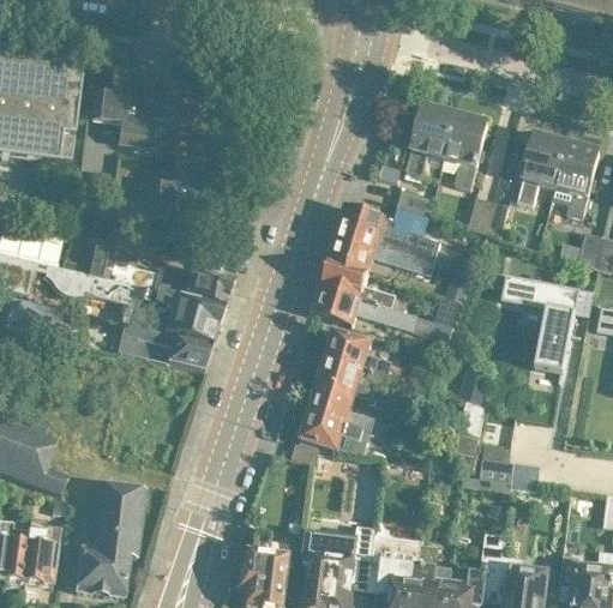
[(0,154),(59,162),(60,157),(72,158),(83,66),(0,55),(0,154)]
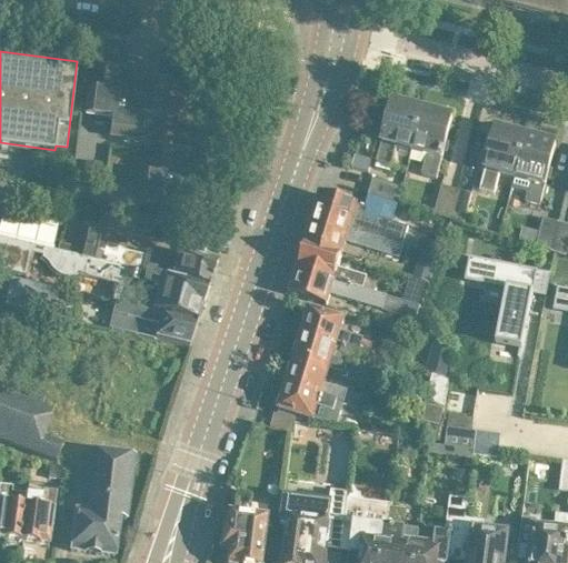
[(139,111),(141,111),(158,113),(162,81),(142,79),(141,84),(135,83),(137,64),(106,61),(103,81),(109,81),(108,86),(89,83),(86,110),(112,113),(110,132),(141,137),(145,117),(138,116),(139,111)]
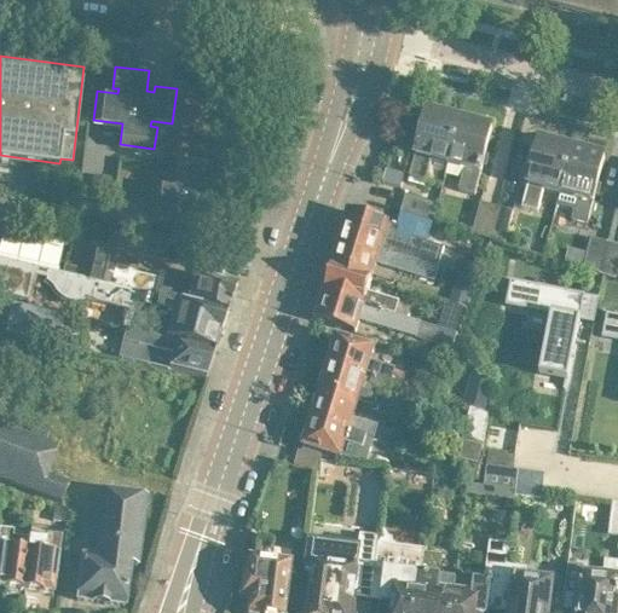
[(246,86),(269,88),(270,80),(247,76),(246,86)]
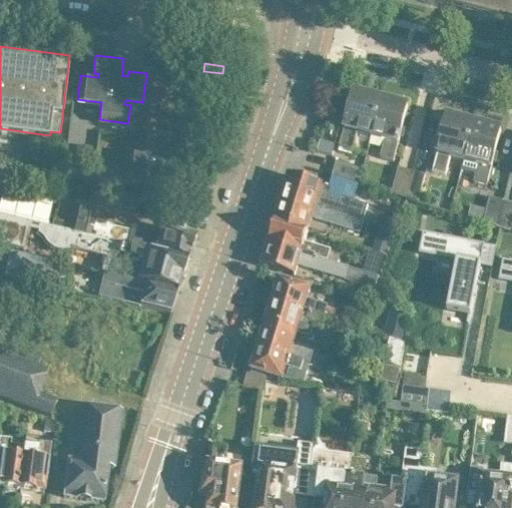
[(163,86),(152,84),(149,103),(160,104),(163,86)]
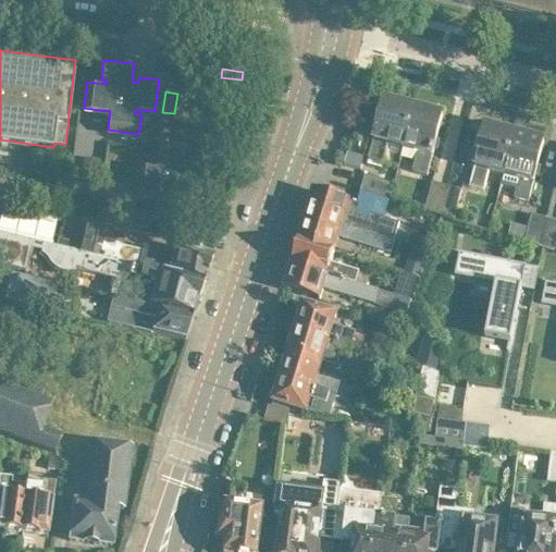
[(385,96),(369,157),(382,160),(387,138),(404,143),(415,103),(385,96)]
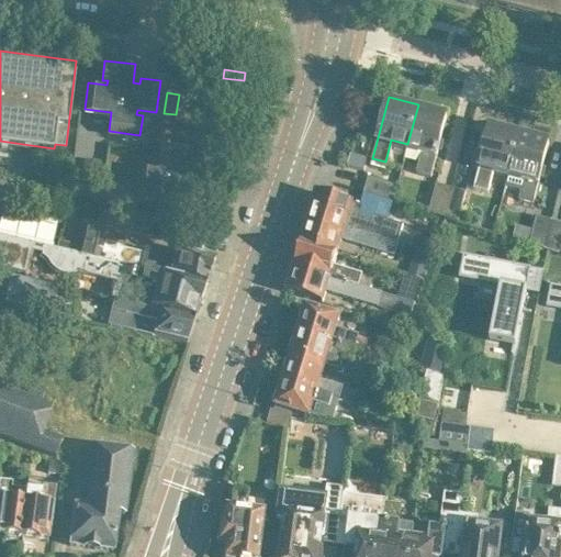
[(418,104),(407,144),(423,148),(417,169),(433,174),(448,112),(418,104)]
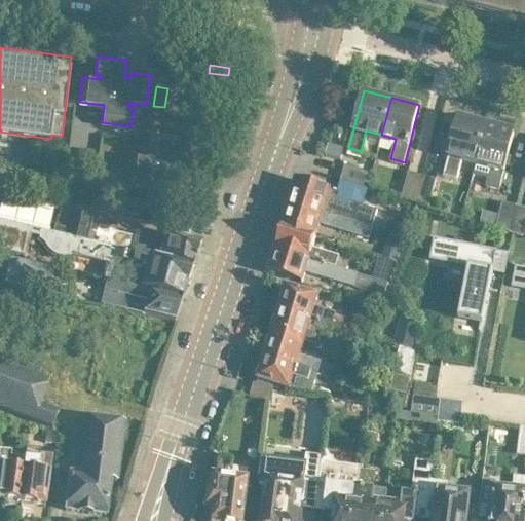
[(458,115),(444,173),(458,177),(463,156),(477,160),(487,122),(458,115)]
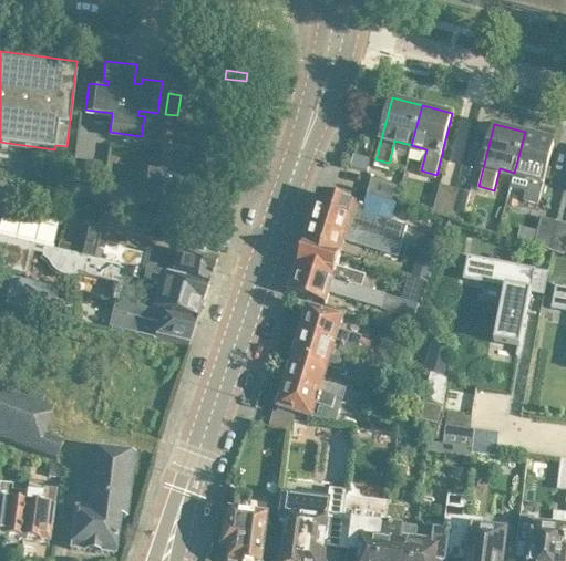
[(514,173),(511,185),(526,189),(524,197),(538,201),(555,139),(525,132),(514,173)]
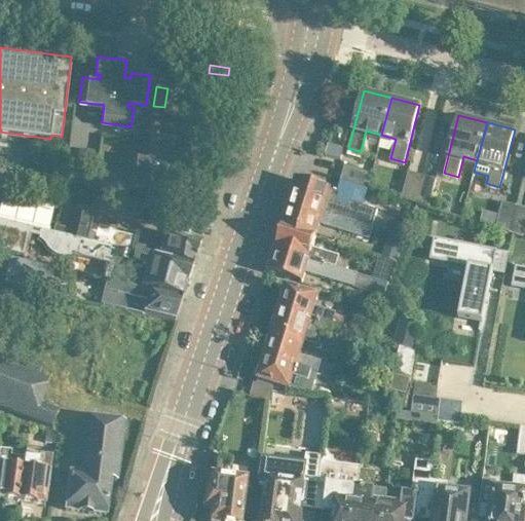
[(126,185),(130,186),(145,187),(146,182),(150,183),(148,200),(178,203),(180,185),(175,185),(176,179),(193,181),(196,151),(178,149),(177,154),(173,154),(176,137),(151,134),(148,158),(130,155),(126,185)]
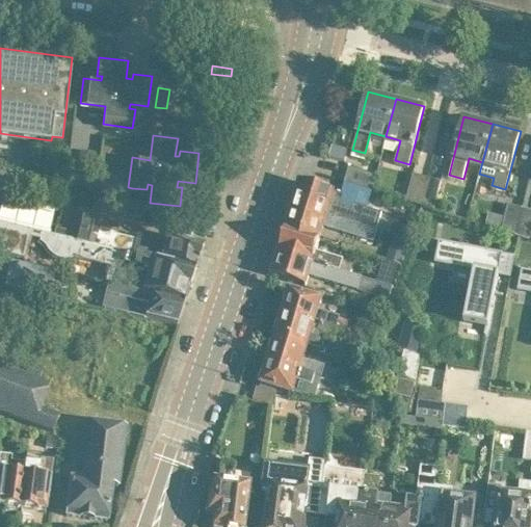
[(349,164),(345,179),(373,187),(377,173),(349,164)]
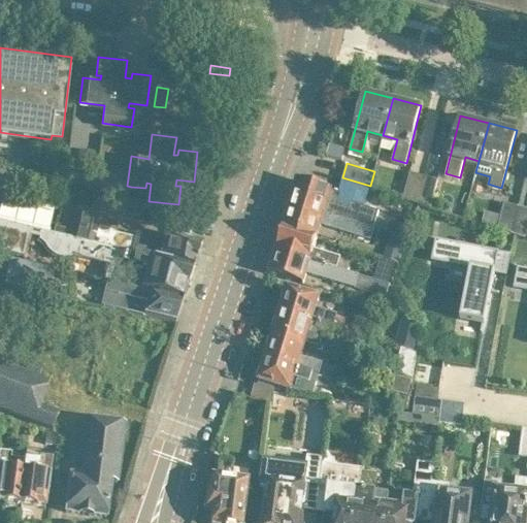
[(409,170),(402,196),(418,200),(424,173),(409,170)]
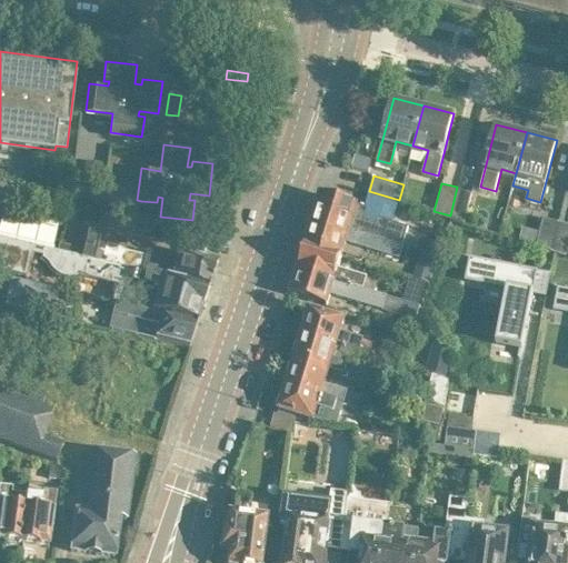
[(457,187),(450,215),(465,220),(471,191),(457,187)]
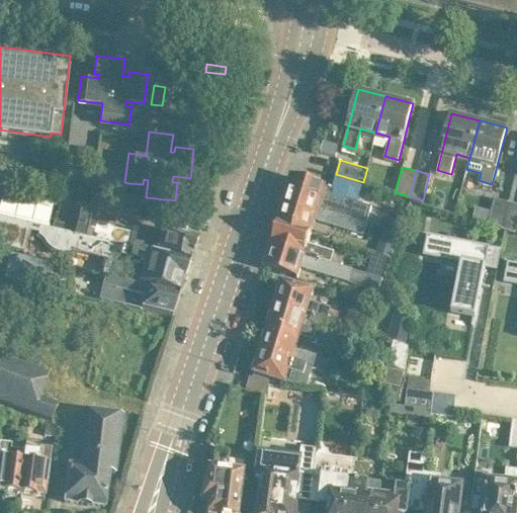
[(293,173),(286,195),(367,220),(370,210),(372,203),(358,198),(344,194),(343,200),(332,196),(335,186),(333,185),(325,183),(307,177),(293,173)]
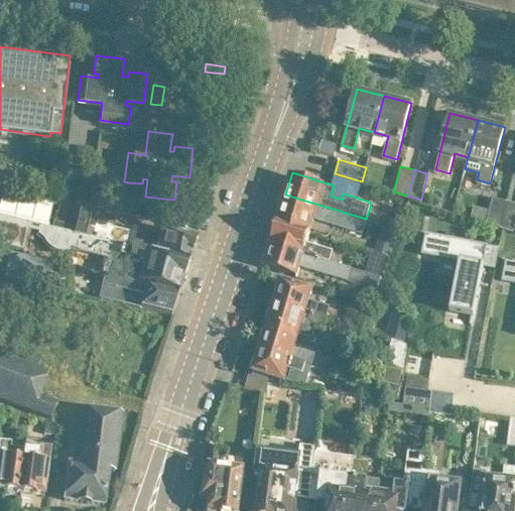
[(90,188),(89,201),(108,204),(110,192),(90,188)]
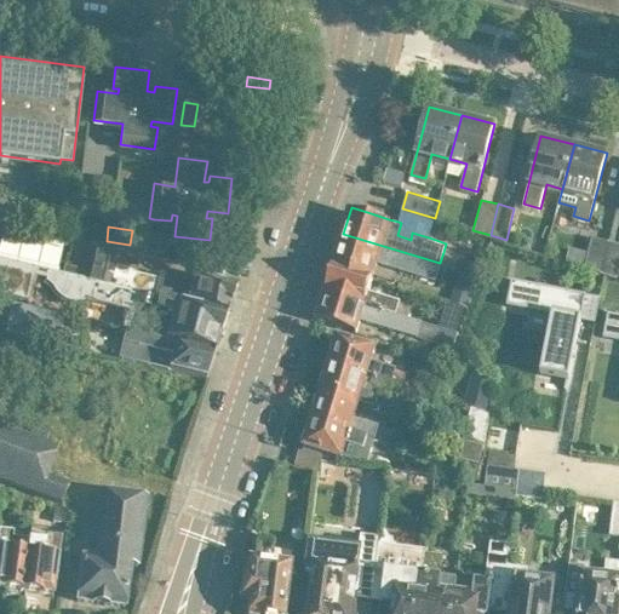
[(343,234),(334,260),(351,265),(350,268),(372,275),(377,258),(437,276),(441,263),(440,263),(343,234)]
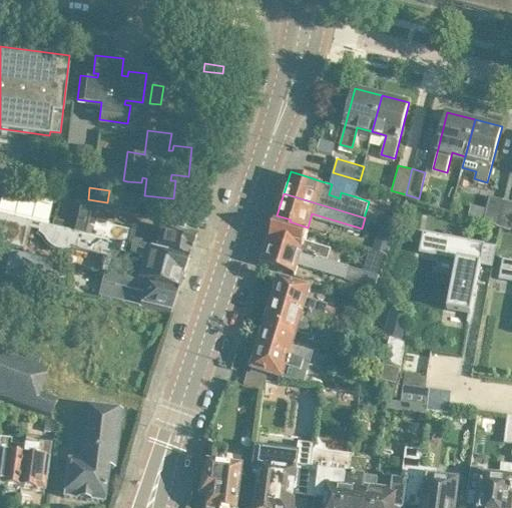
[(489,195),(482,219),(497,223),(504,198),(489,195)]
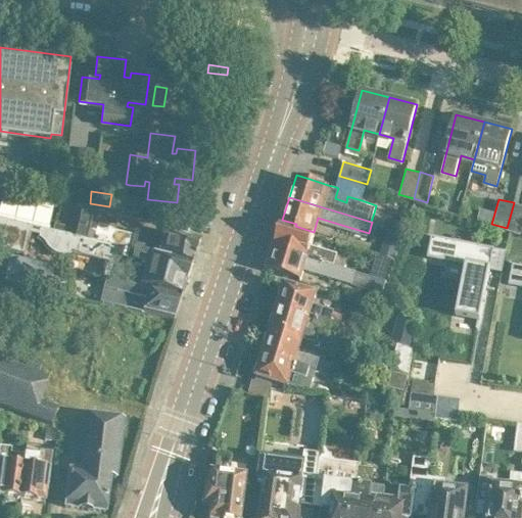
[(521,204),(514,202),(507,228),(520,232),(521,226),(521,204)]
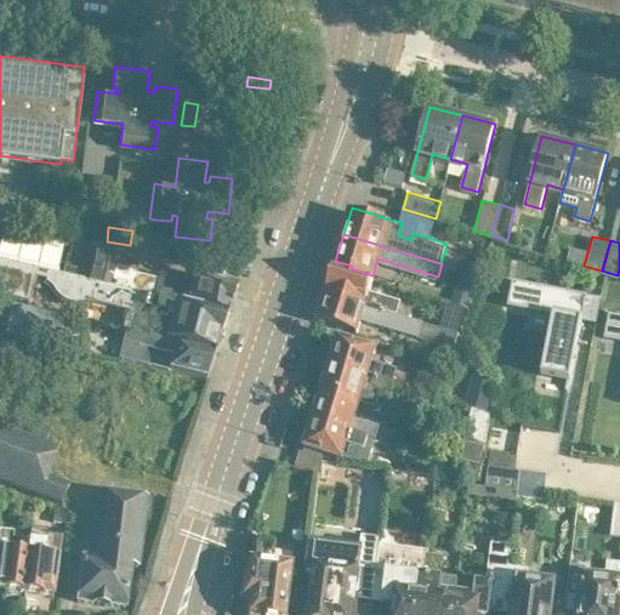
[(64,261),(62,272),(98,282),(154,295),(227,312),(237,283),(195,272),(193,284),(131,271),(132,266),(117,262),(118,255),(85,248),(81,265),(64,261)]
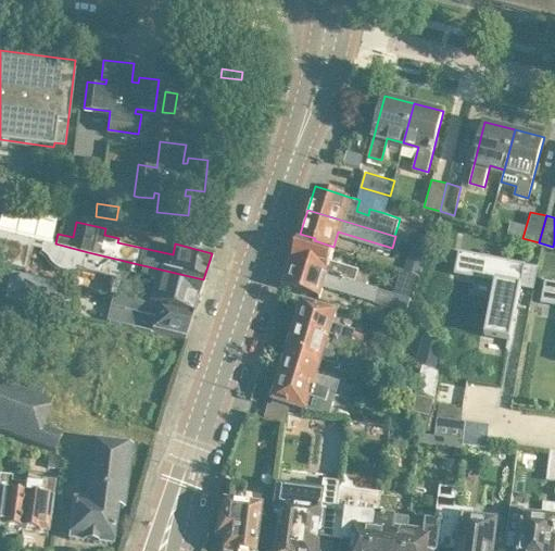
[(398,226),(394,236),(395,236),(407,240),(411,230),(398,226)]
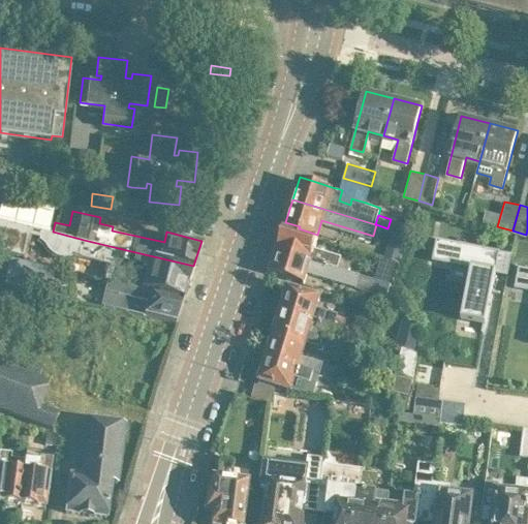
[(0,248),(25,254),(25,258),(31,259),(33,253),(36,240),(37,240),(39,241),(40,242),(42,244),(43,245),(43,247),(47,250),(49,253),(53,255),(56,257),(60,258),(64,258),(69,258),(72,256),(71,263),(69,269),(106,278),(184,297),(193,266),(131,251),(84,240),(53,232),(48,230),(28,226),(0,219),(0,248)]
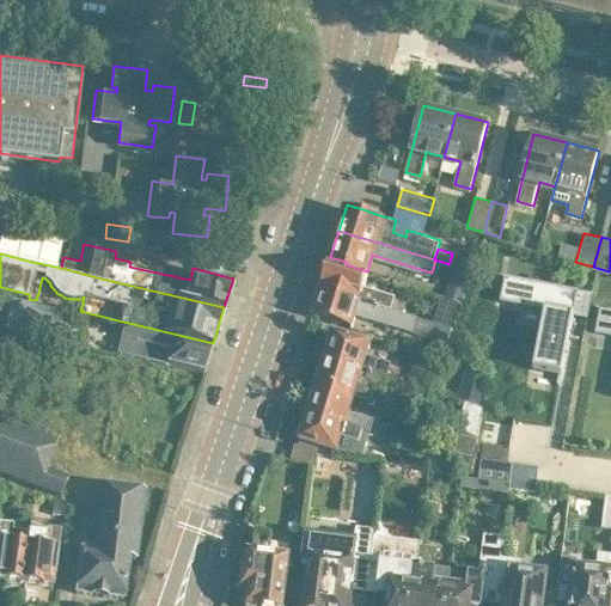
[(330,257),(322,285),(391,306),(402,310),(405,298),(395,294),(395,293),(364,283),(367,271),(346,264),(347,262),(330,257)]
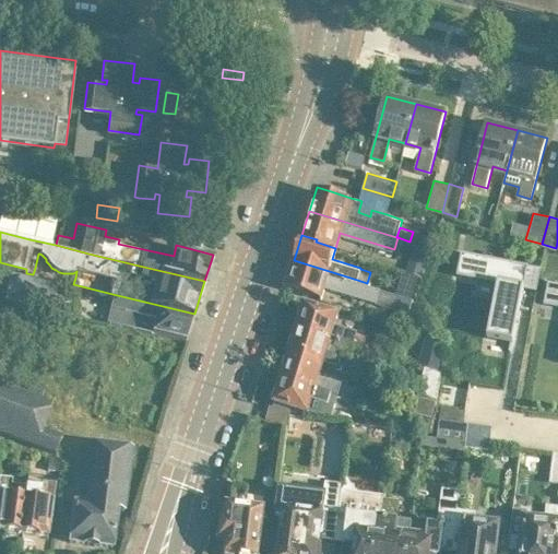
[(415,243),(411,256),(426,260),(429,247),(415,243)]
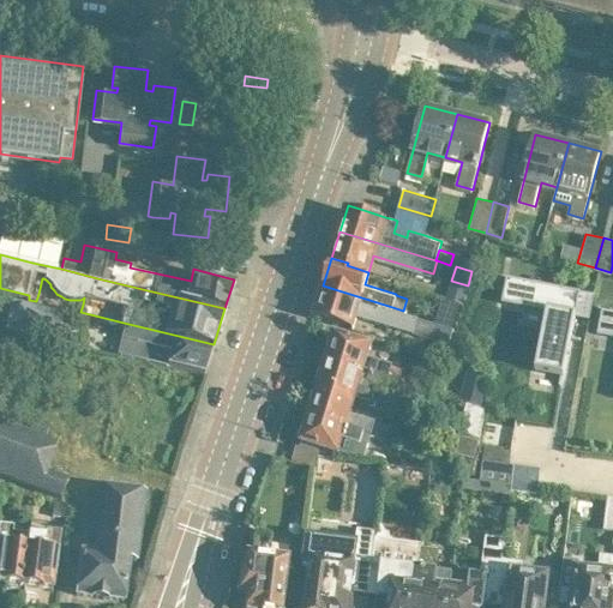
[(527,280),(523,302),(548,307),(536,368),(562,373),(564,373),(572,336),(572,335),(576,314),(590,317),(595,292),(581,288),(528,278),(527,280)]
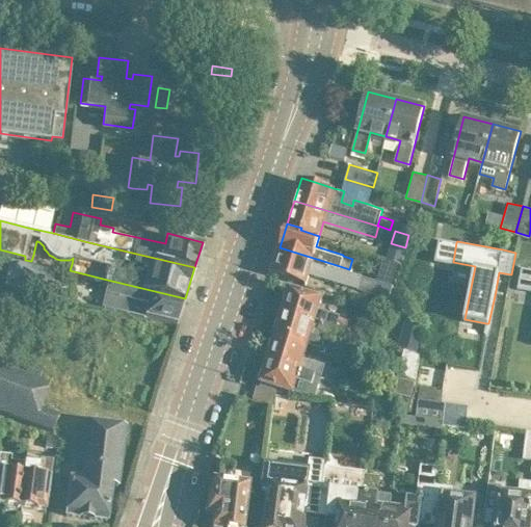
[(280,247),(272,272),(306,283),(309,270),(357,286),(362,272),(349,269),(340,266),(280,247)]
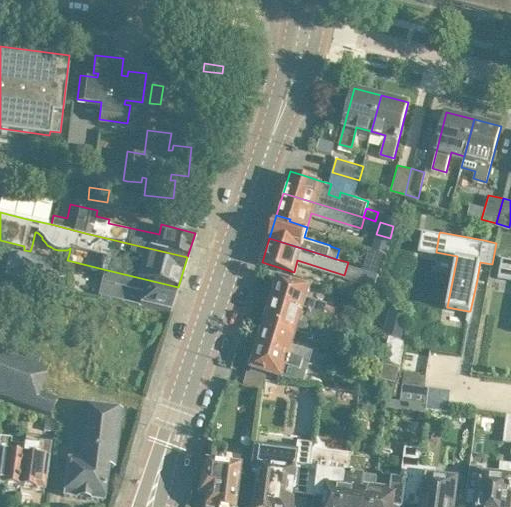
[(103,269),(97,292),(127,299),(170,310),(178,287),(103,269)]
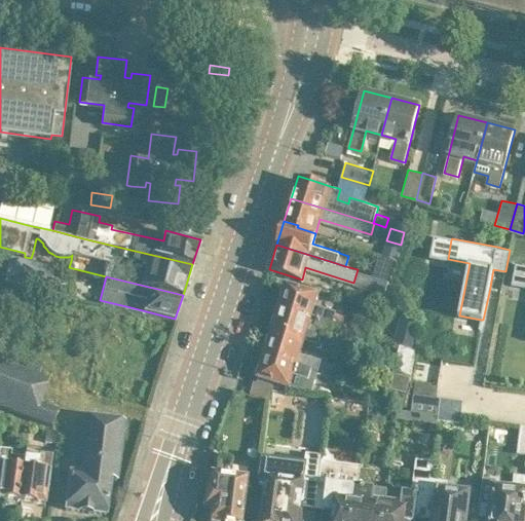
[(283,298),(279,305),(332,322),(343,325),(345,314),(336,312),(337,310),(316,304),(320,293),(287,283),(286,285),(283,287),(280,294),(283,298)]
